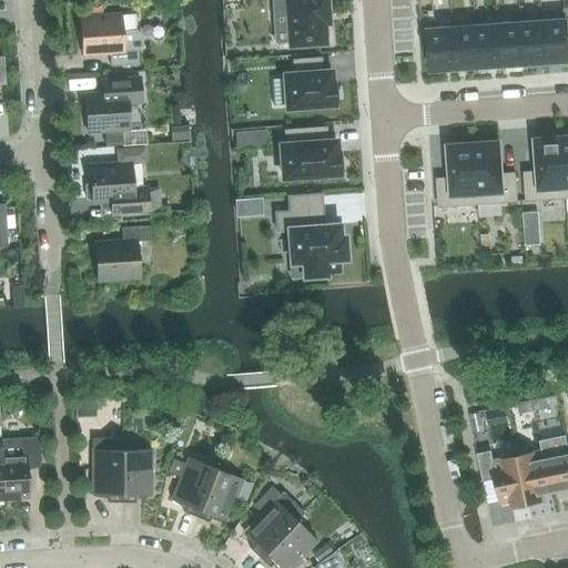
[(305,0),(276,0),(279,17),(292,17),(293,47),(326,44),(324,13),(328,13),(327,0),(312,0),(306,0),(305,0)]
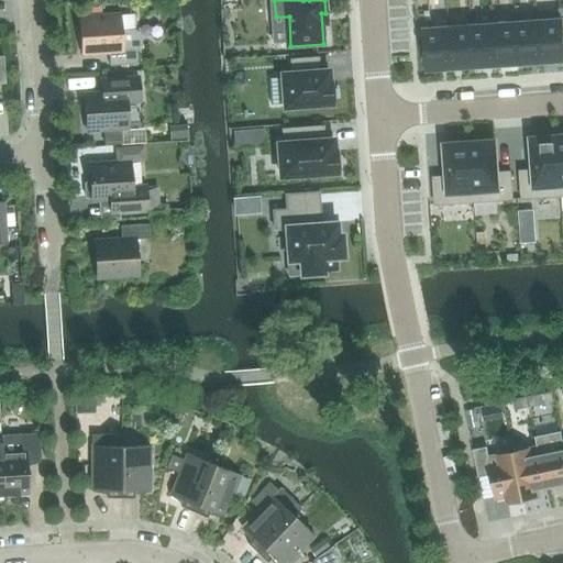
[(138,65),(136,51),(140,46),(138,36),(133,32),(121,32),(120,15),(78,19),(81,55),(108,54),(109,67),(138,65)]
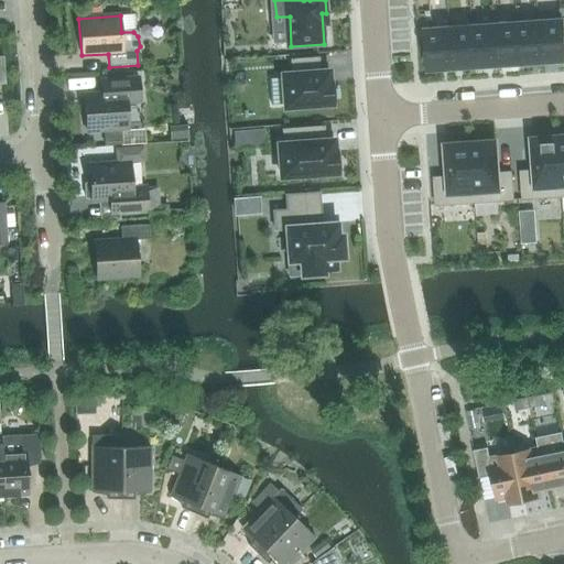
[(539,22),(541,62),(563,60),(563,45),(562,20),(539,22)]
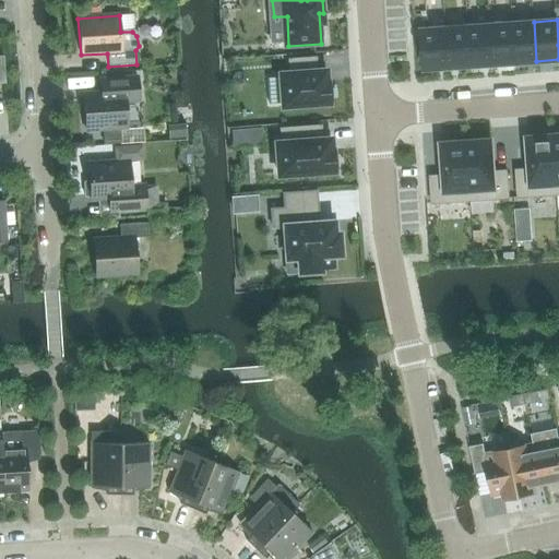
[(534,22),(512,23),(514,62),(536,61),(534,22)]
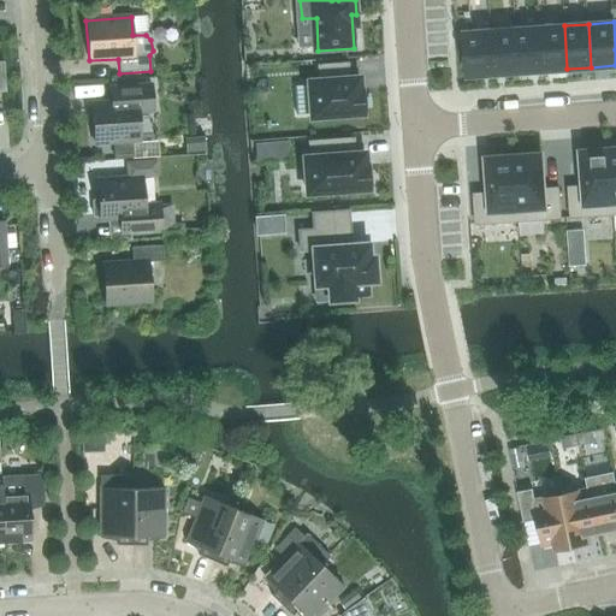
[(543,70),(567,69),(564,25),(539,28),(543,70)]
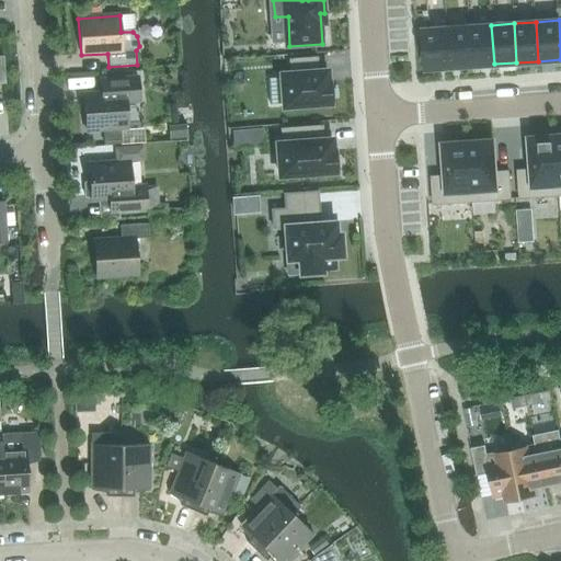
[(469,26),(471,66),(473,66),(494,64),(491,25),(469,26)]
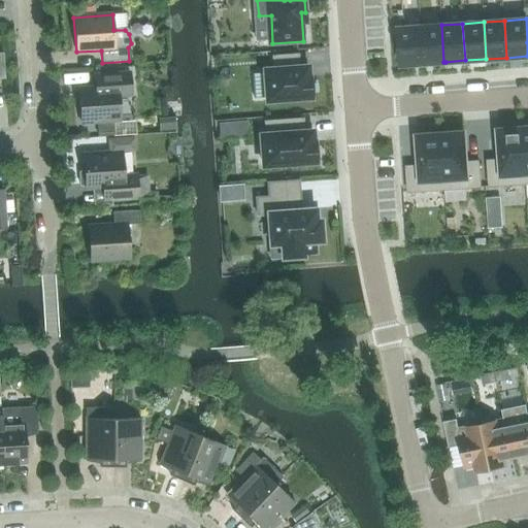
[(421,27),(423,63),(442,62),(443,62),(441,25),(421,27)]
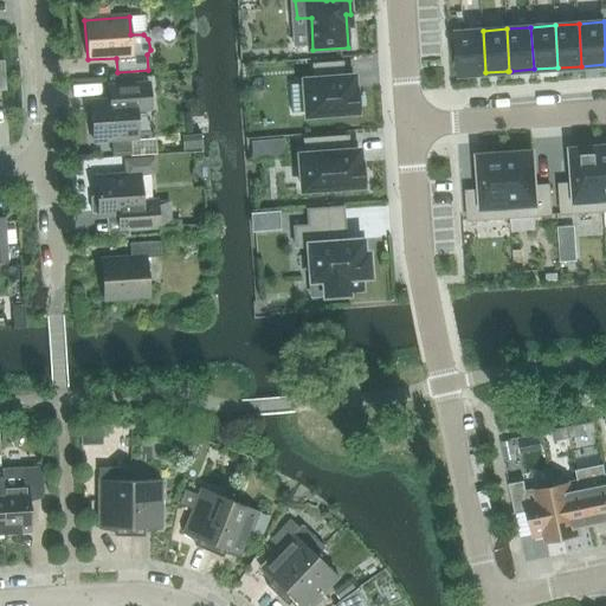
[(457,32),(461,75),(485,72),(483,31),(457,32)]
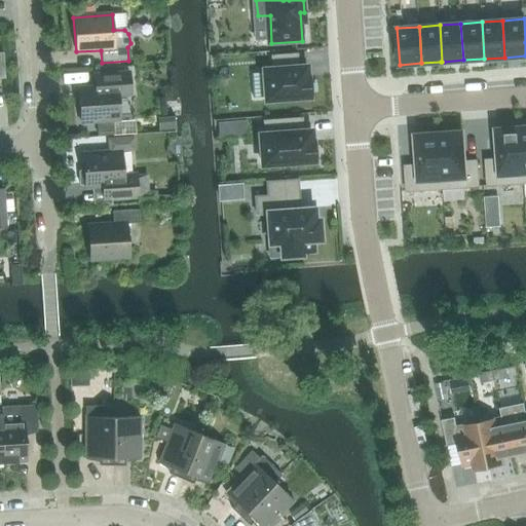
[(286,99),(286,103),(302,101),(302,97),(310,97),(309,76),(308,76),(306,76),(306,67),(306,66),(298,67),(297,53),(270,55),(271,69),(263,69),(265,100),(286,99)]
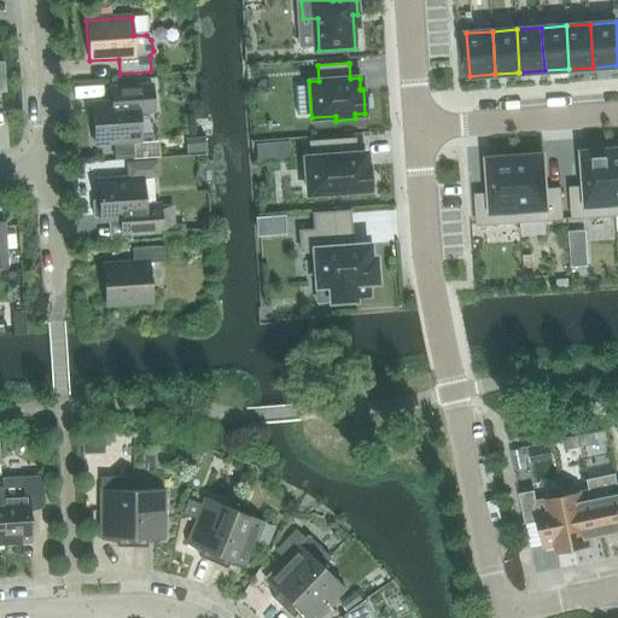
[(153,112),(152,101),(151,86),(121,88),(122,103),(92,104),(94,145),(140,143),(138,114),(153,112)]
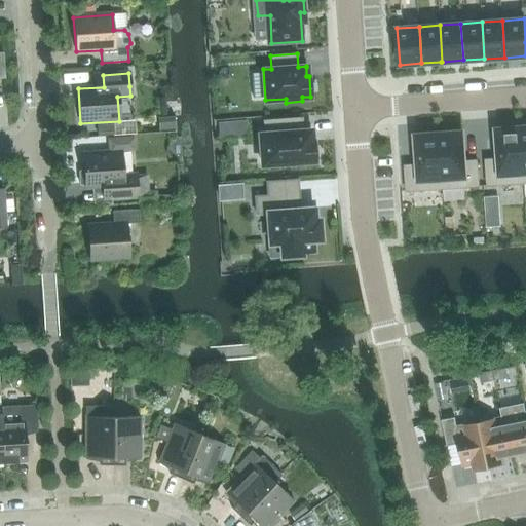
[(290,162),(291,166),(307,165),(307,161),(315,160),(313,141),(311,141),(310,130),(302,130),(301,118),(263,120),(264,134),(260,134),(262,164),(290,162)]
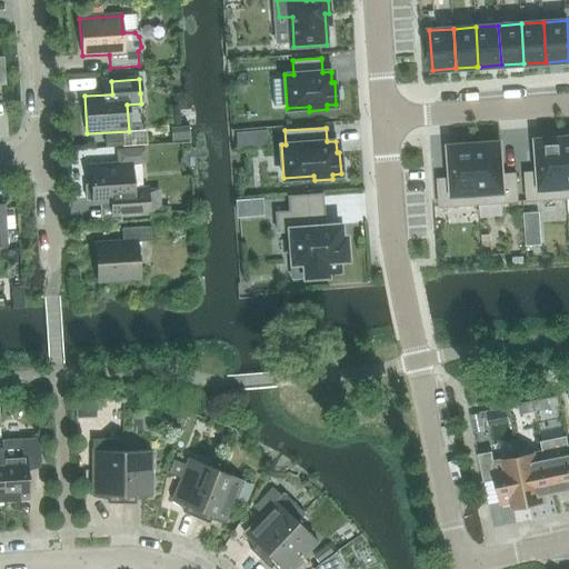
[(525,172),(527,200),(566,198),(562,139),(560,139),(537,141),(539,171),(525,172)]
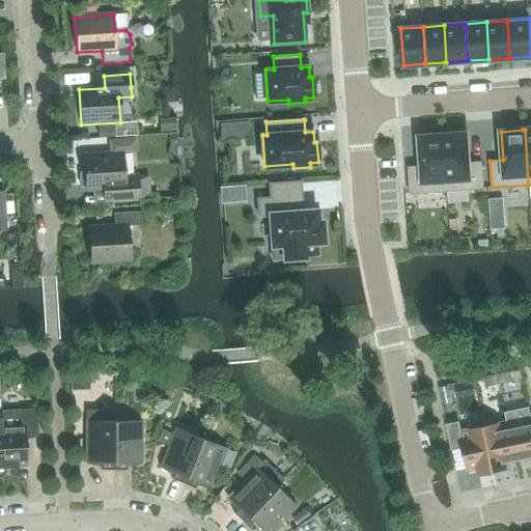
[(443,135),(447,191),(483,188),(481,162),(469,163),(467,134),(445,136),(444,135),(443,135)]
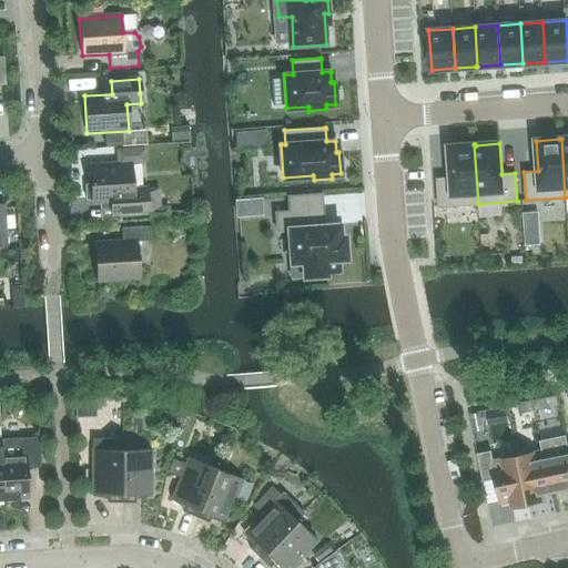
[(437,179),(439,206),(478,204),(474,144),(472,144),(472,145),(448,146),(450,178),(437,179)]
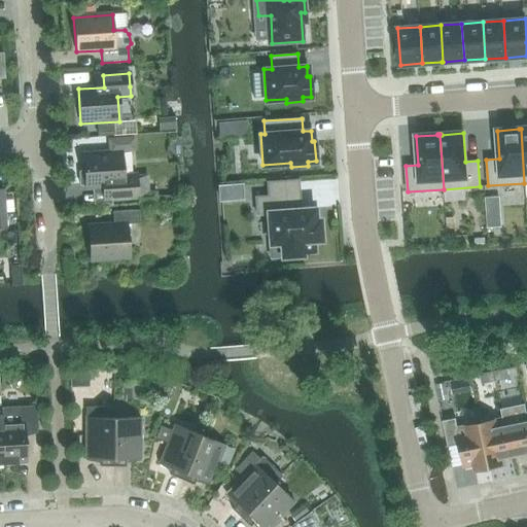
[(81,171),(79,172),(80,185),(82,186),(85,186),(85,189),(110,188),(111,201),(138,199),(135,176),(121,177),(120,152),(134,151),(133,138),(108,140),(109,153),(83,154),(84,170),(81,171)]
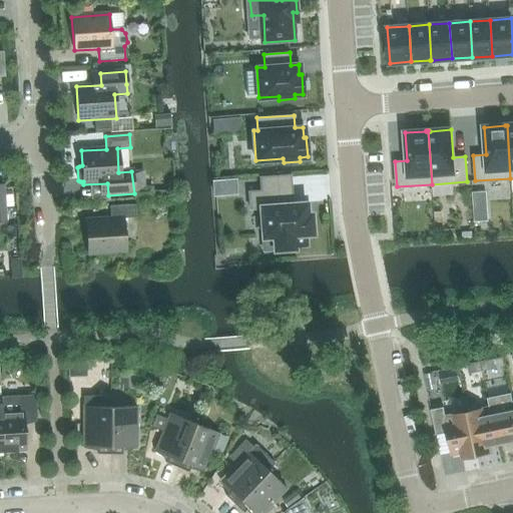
[(249,208),(261,207),(263,237),(274,236),(275,249),(295,248),(295,247),(307,246),(306,234),(313,233),(311,213),(307,214),(307,203),(288,204),(287,189),(248,191),(249,208)]
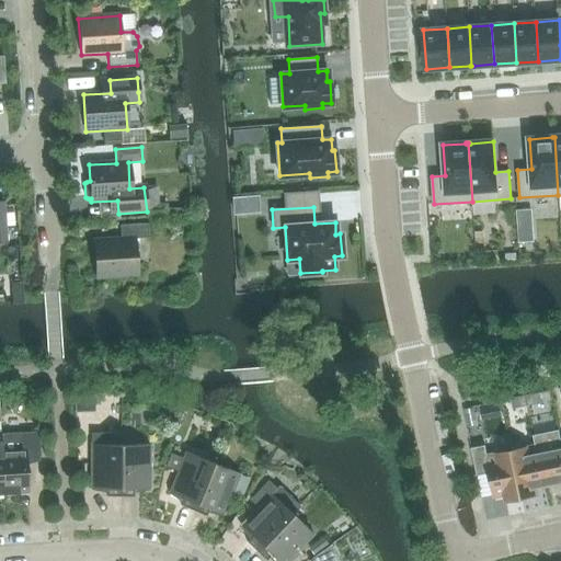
[(135,240),(148,239),(147,225),(119,227),(121,240),(93,241),(95,278),(137,276),(135,240)]
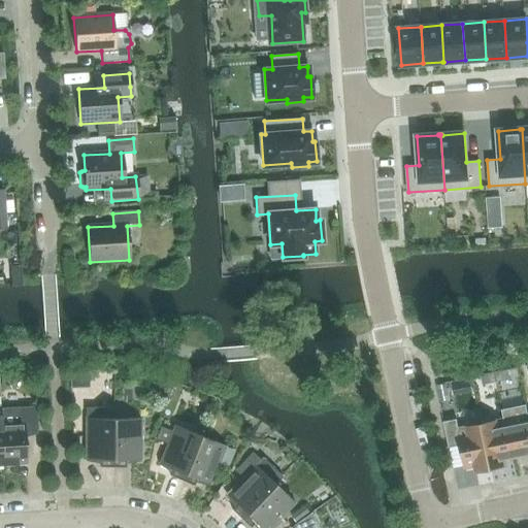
[(494,372),(496,382),(510,380),(508,369),(494,372)]
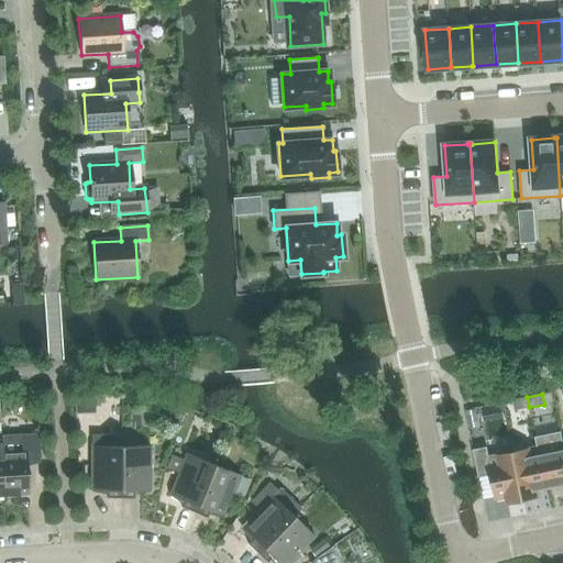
[(95,412),(95,396),(75,397),(75,414),(95,412)]
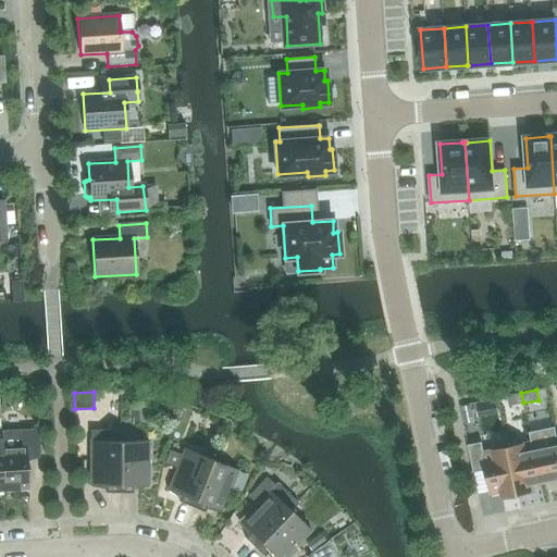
[(509,406),(523,403),(521,393),(507,396),(509,406)]
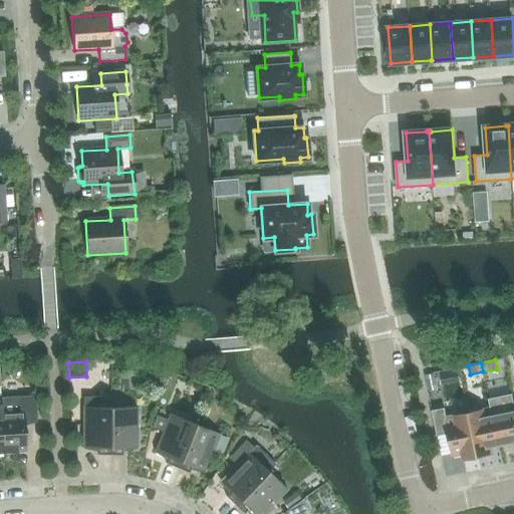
[(513,442),(513,408),(513,404),(512,394),(488,399),(490,409),(491,409),(498,446),(513,442)]
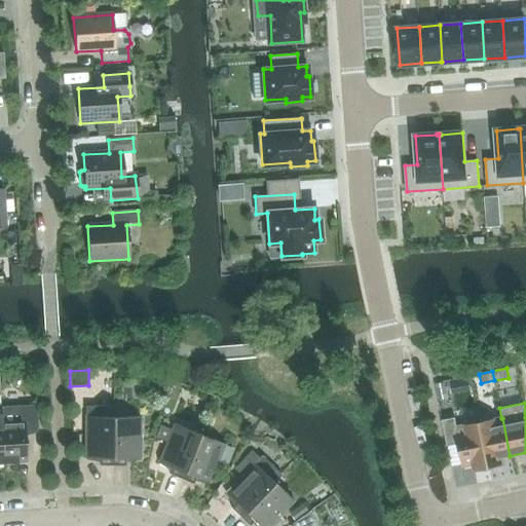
[(23,406),(0,408),(1,423),(4,464),(27,462),(25,431),(37,431),(36,406),(23,406)]
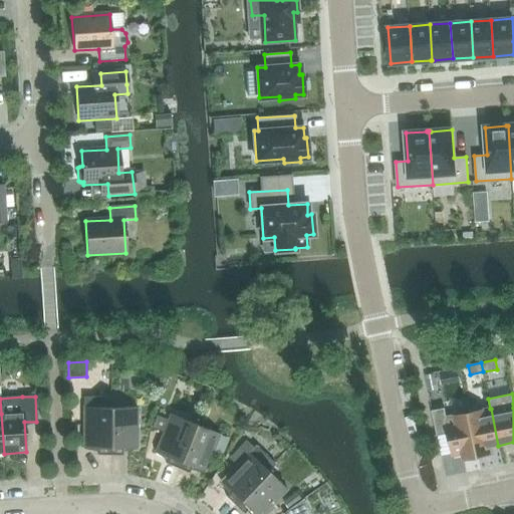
[(109,456),(110,409),(110,399),(83,399),(83,448),(97,449),(97,456),(109,456)]
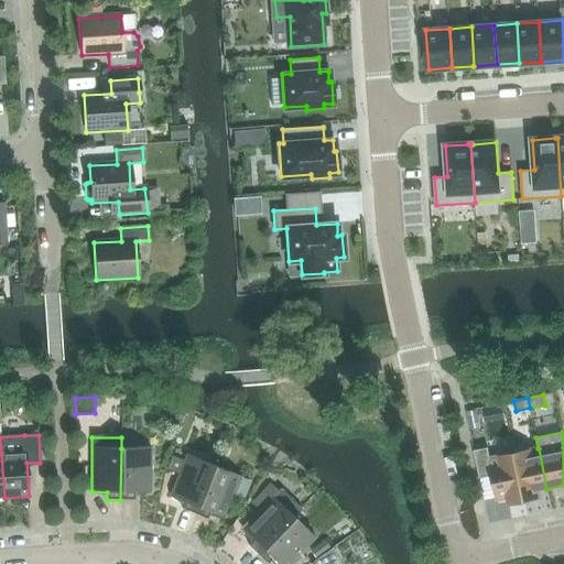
[(523,500),(513,453),(490,458),(488,447),(474,451),(479,478),(492,476),(497,499),(507,497),(508,503),(523,500)]
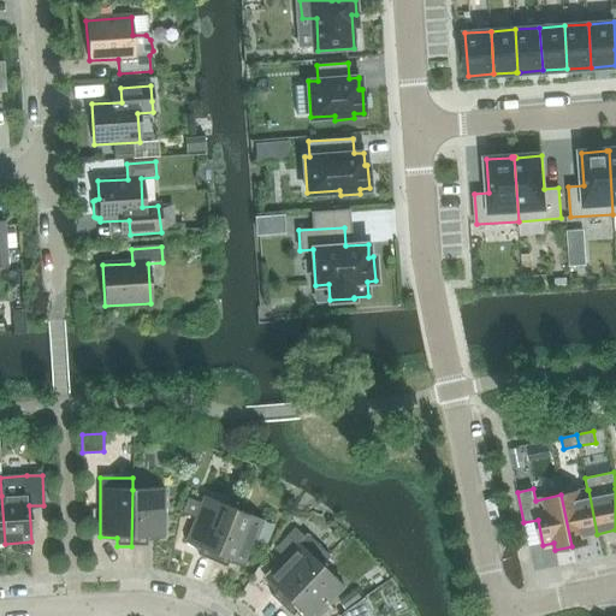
[(132,490),(131,546),(147,546),(147,538),(164,538),(164,490),(132,490)]
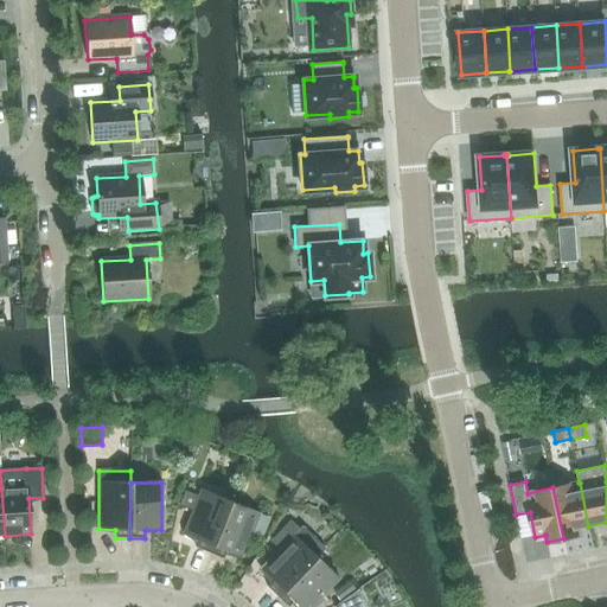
[(588,526),(580,483),(579,483),(553,487),(563,538),(581,535),(579,529),(588,526)]
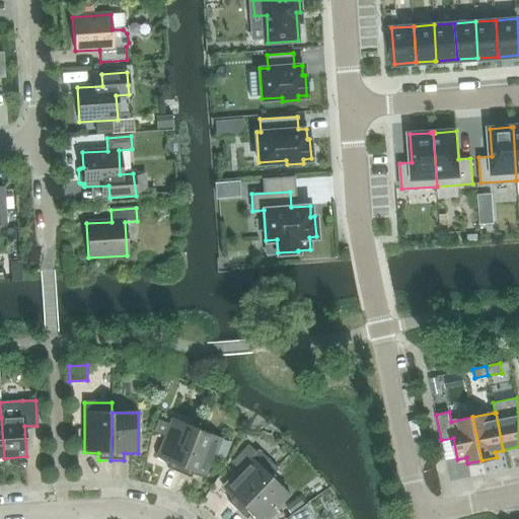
[(171,419),(156,456),(169,462),(167,468),(178,473),(197,429),(171,419)]
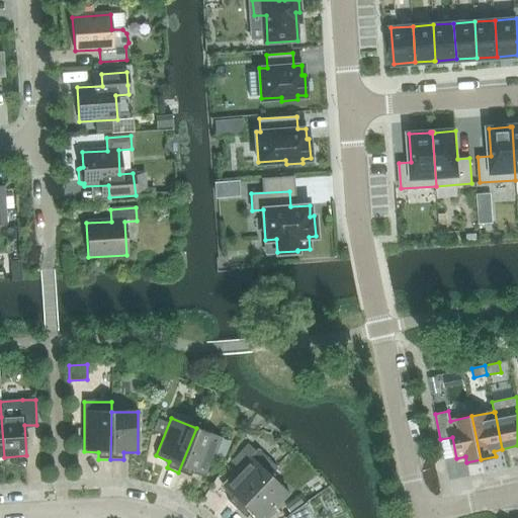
[(153,430),(165,435),(169,423),(158,419),(153,430)]
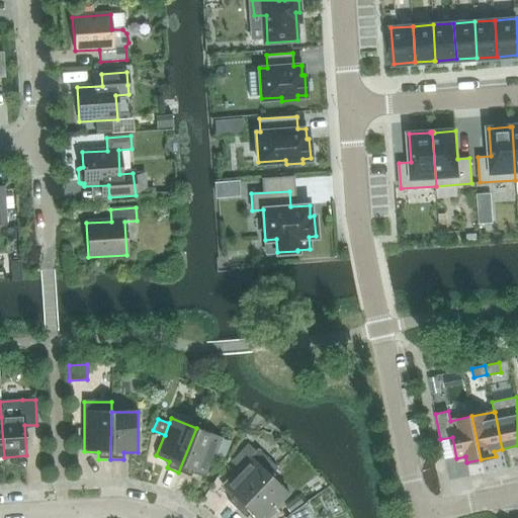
[(196,428),(178,472),(190,478),(192,470),(205,477),(216,453),(222,439),(196,428)]
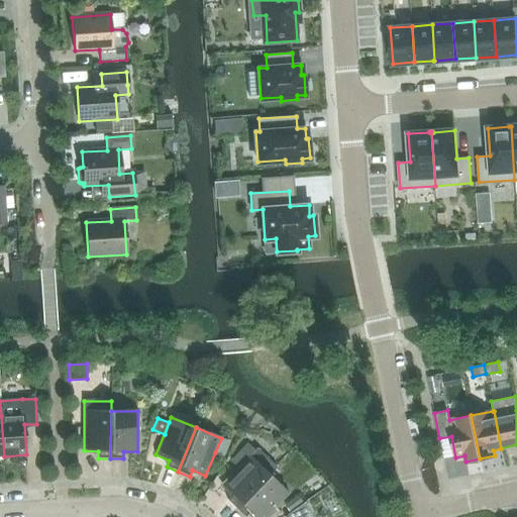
[(220,438),(215,452),(222,455),(228,441),(220,438)]
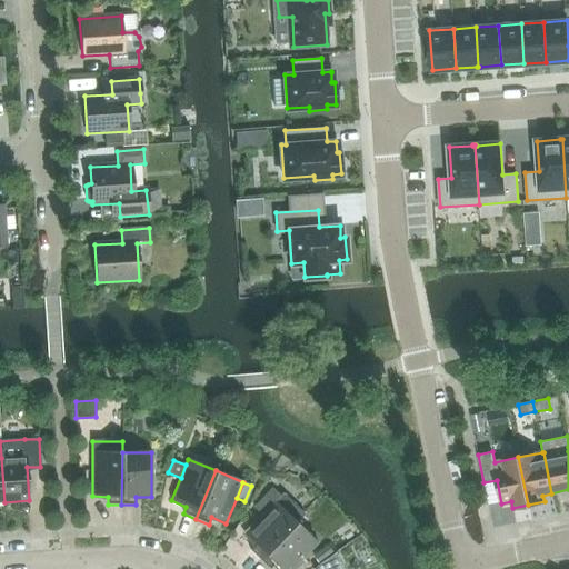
[(283,492),(243,533),(255,545),(250,550),(260,560),(296,522),(305,513),(283,492)]
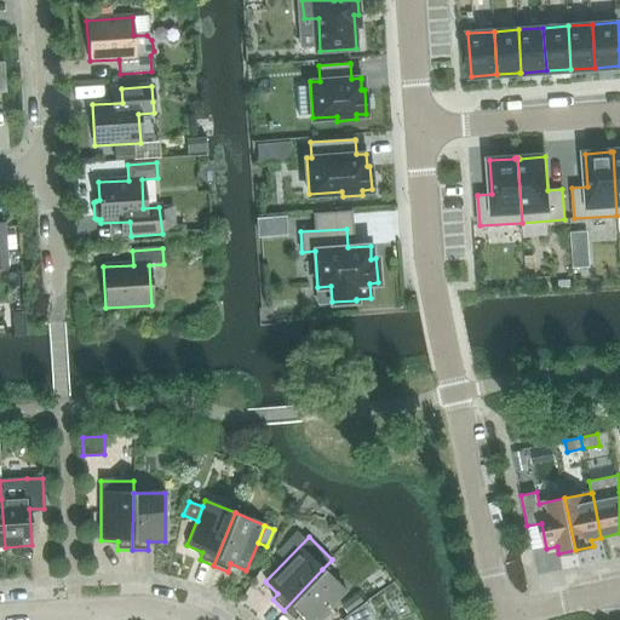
[(322,569),(283,610),(293,619),(299,614),(304,619),(317,619),(345,591),(322,569)]
